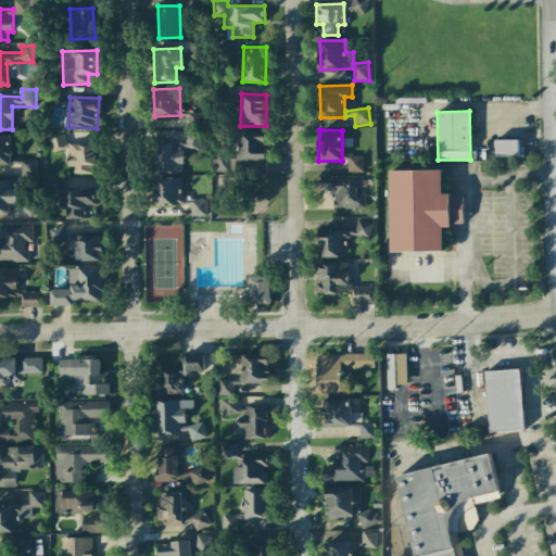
[(265,161),(265,133),(239,133),(238,161),(265,161)]
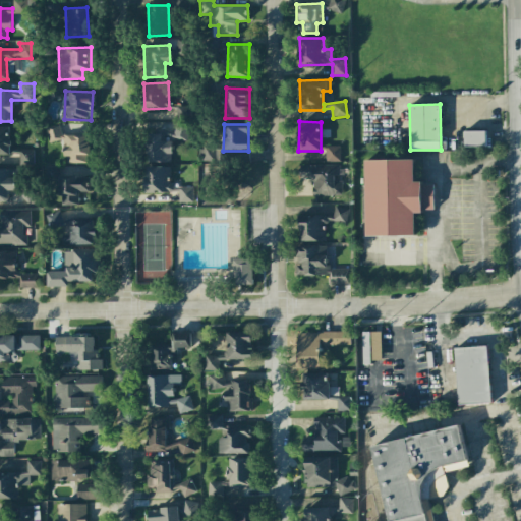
[(61,139),(59,125),(46,127),(48,142),(61,139)]
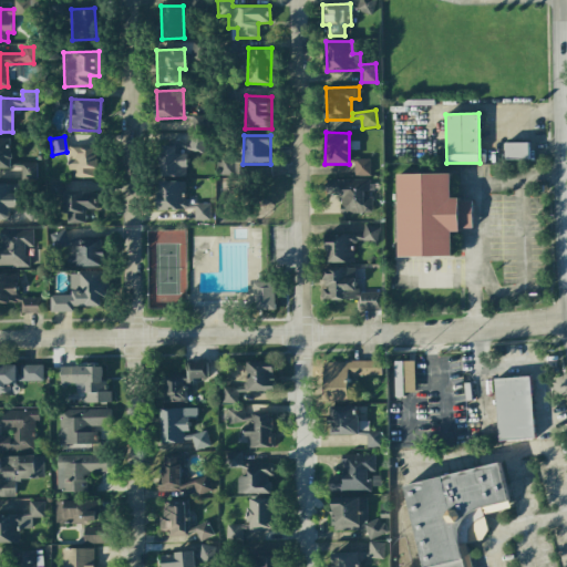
[(10,137),(0,137),(0,167),(11,168),(10,137)]
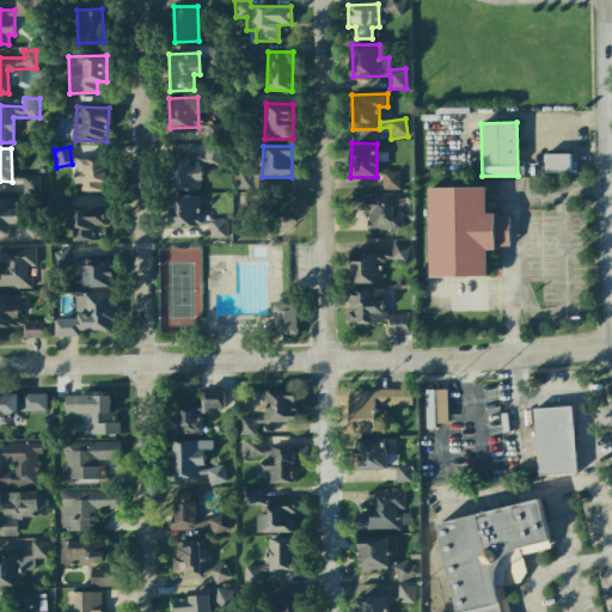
[(544,172),(571,171),(570,153),(544,154),(544,172)]
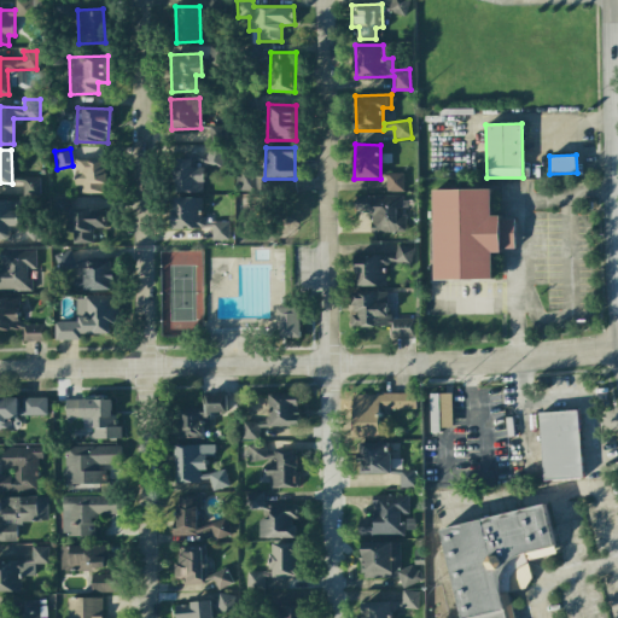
[(203,168),(191,168),(192,157),(175,157),(174,192),(202,192),(203,168)]
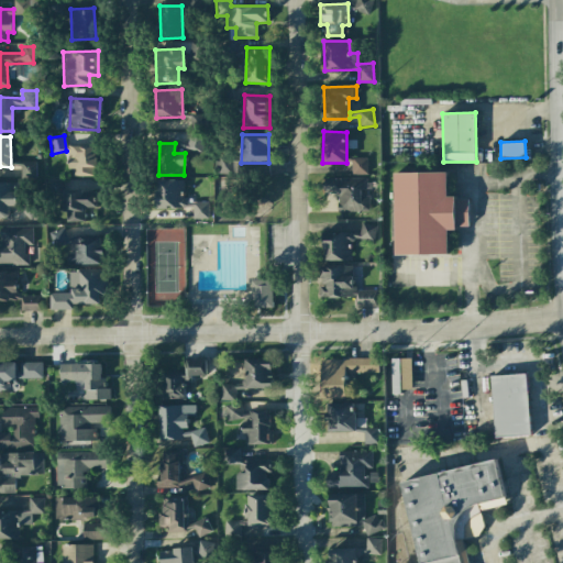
[(69,176),(95,176),(95,146),(69,146),(69,176)]
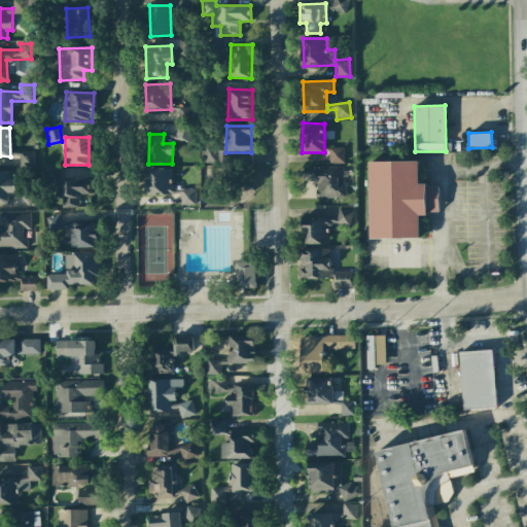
[(220,162),(220,145),(202,145),(201,162),(220,162)]
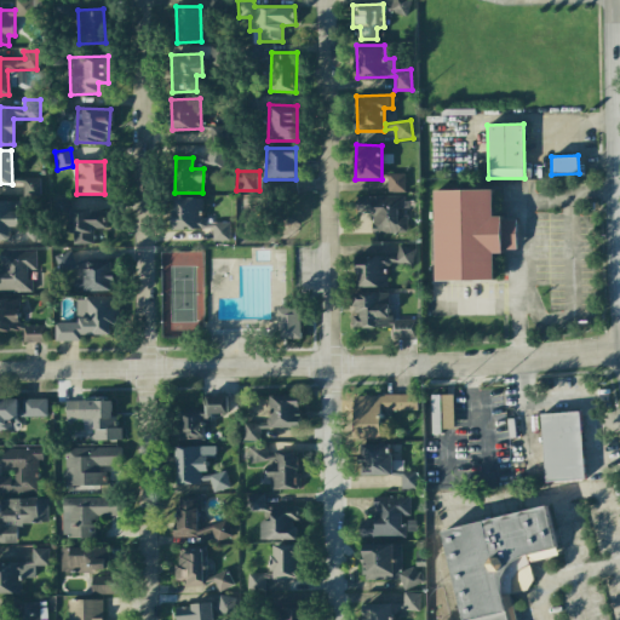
[(385,193),(405,191),(403,173),(385,173),(385,193)]
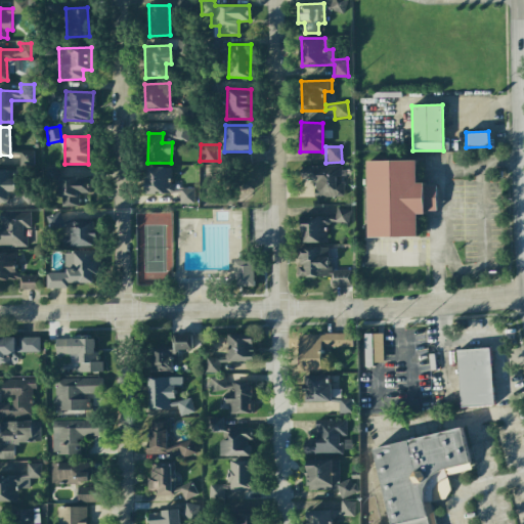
[(33,150),(19,150),(19,165),(34,165),(33,150)]
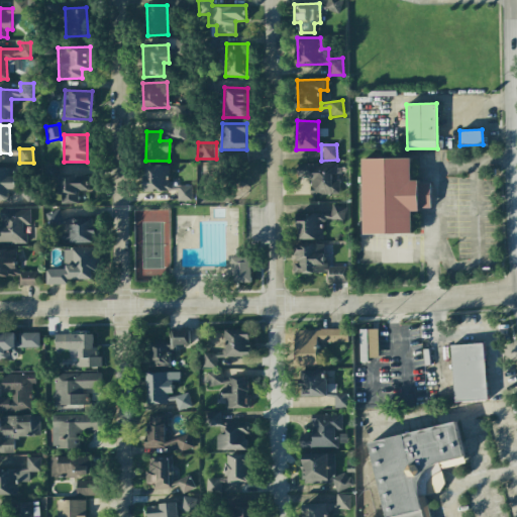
[(364,234),(412,233),(411,209),(430,209),(430,182),(412,182),(411,159),(363,159),(364,234)]
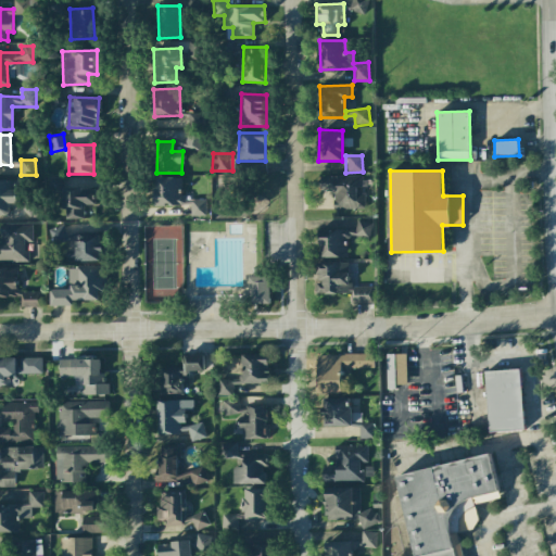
[(333,210),(365,209),(365,193),(361,193),(361,175),(321,176),(321,190),(332,190),(333,210)]
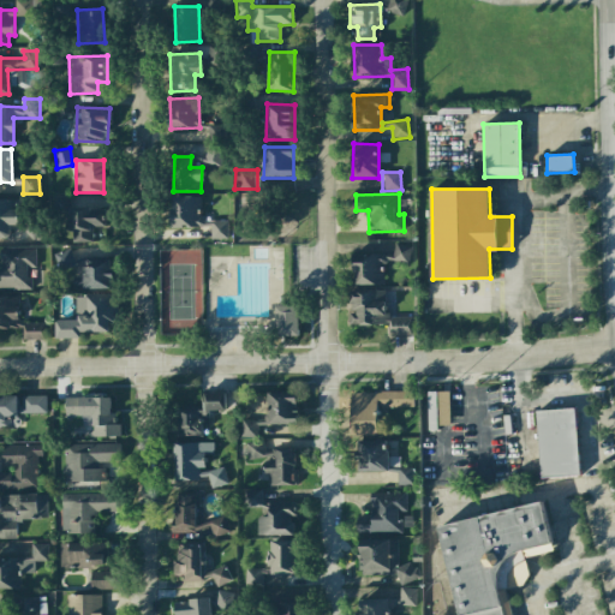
[(199,196),(169,197),(171,228),(209,227),(209,219),(201,219),(199,196)]
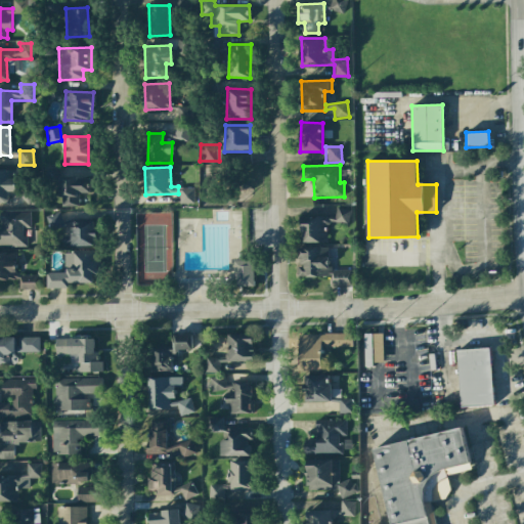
[(79,193),(90,192),(89,176),(58,178),(59,206),(79,206),(79,193)]
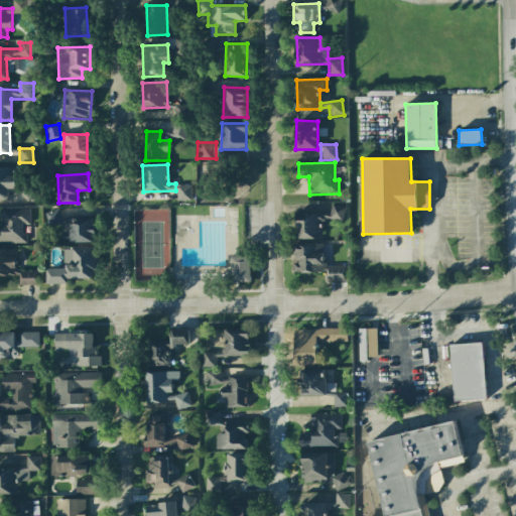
[(190,201),(190,185),(177,185),(176,200),(190,201)]
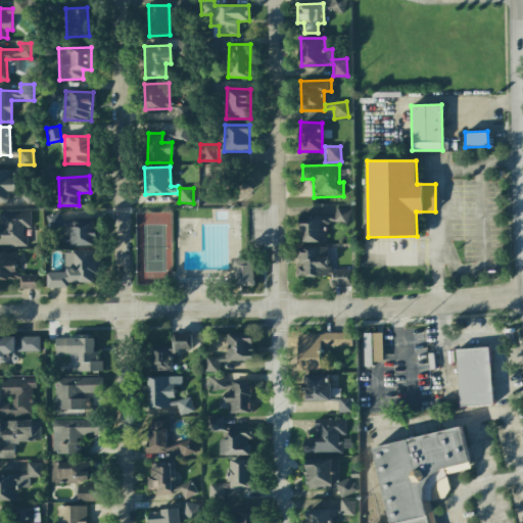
[(326,242),(326,223),(347,223),(348,208),(334,207),(334,216),(301,216),(300,241),(326,242)]
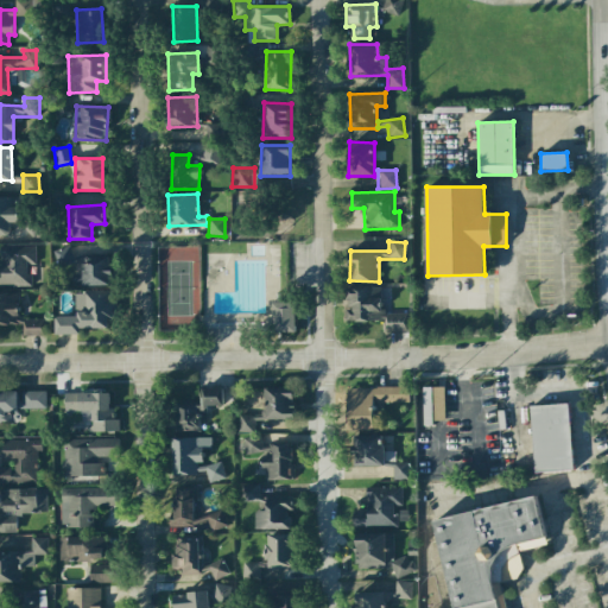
[(0,257),(0,268),(0,286),(30,286),(30,265),(36,265),(36,246),(0,246),(0,257)]
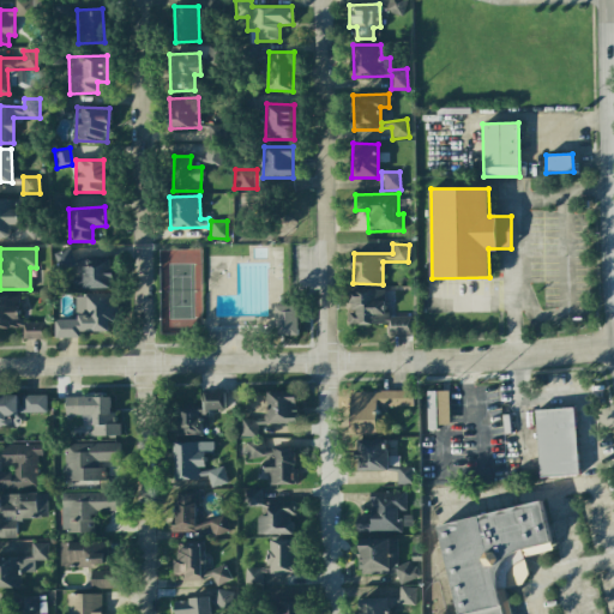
[(112,288),(110,258),(72,258),(72,251),(56,251),(56,268),(83,266),(83,289),(112,288)]
